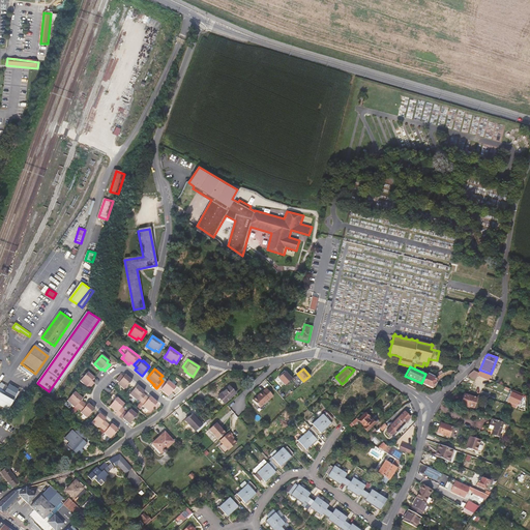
[(292,378),(285,371),(278,378),(285,385),(292,378)]
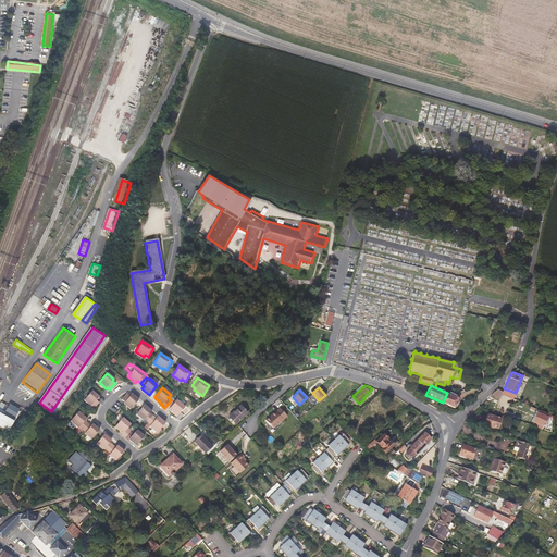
[(98,396),(91,391),(84,400),(94,409),(97,404),(99,403),(96,399),(98,396)]
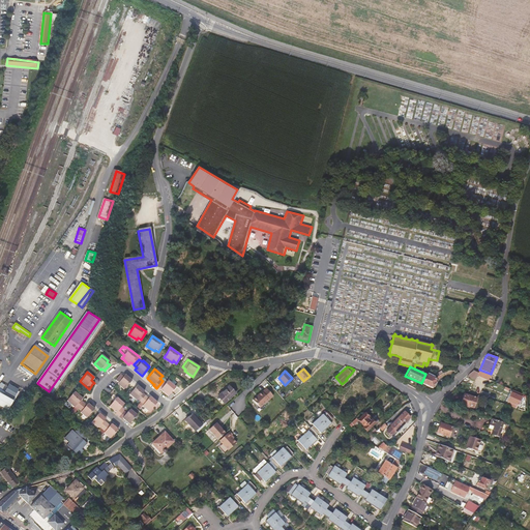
[(128,378),(125,375),(123,377),(120,374),(115,380),(118,382),(117,384),(123,389),(131,380),(128,378)]
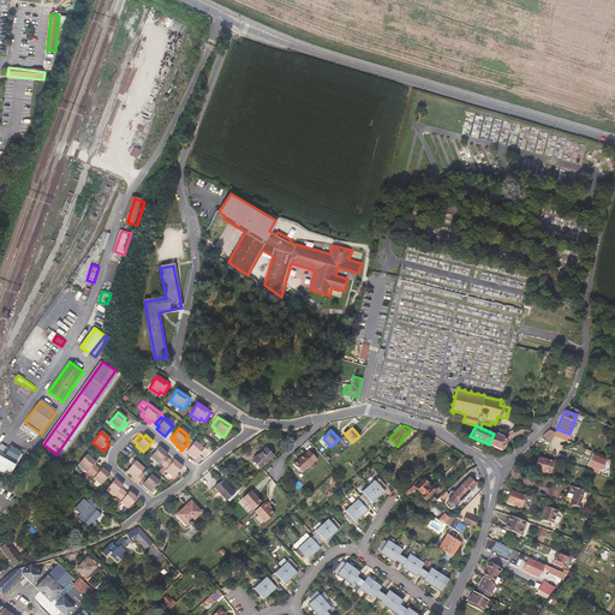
[(506,439),(503,437),(494,434),(489,445),(500,451),(506,439)]
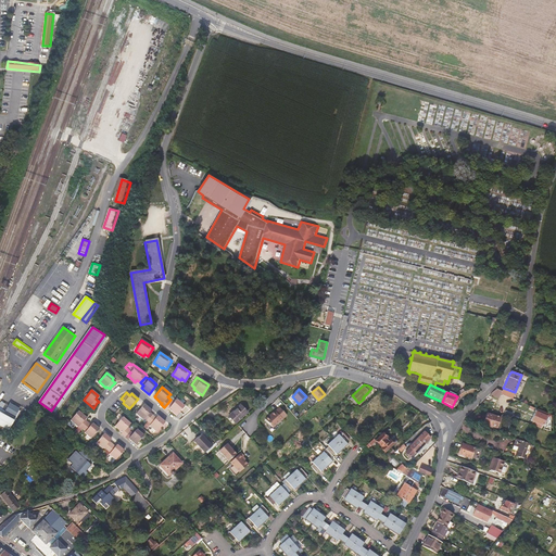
[(185,406),(176,400),(174,402),(171,400),(164,407),(167,411),(168,409),(171,411),(176,416),(185,406)]
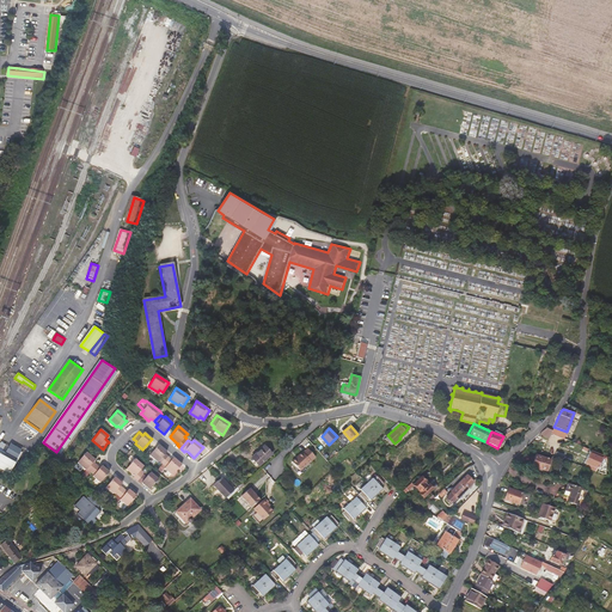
[(160,465),(167,457),(164,454),(166,452),(161,447),(158,445),(150,456),(160,465)]
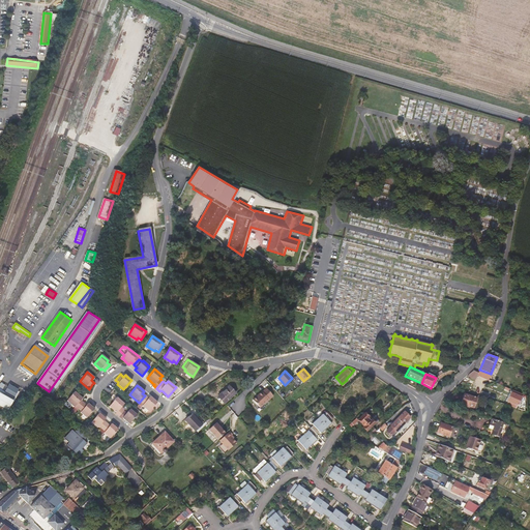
[(230,385),(218,395),(225,403),(236,391),(230,385)]
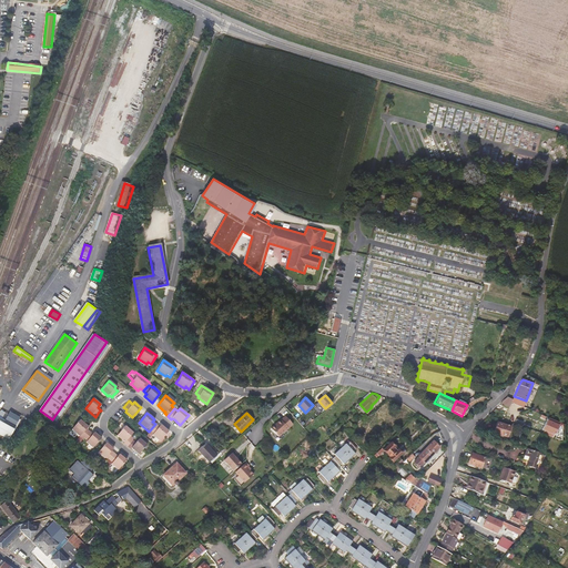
[(7,414),(2,422),(12,427),(17,418),(7,414)]
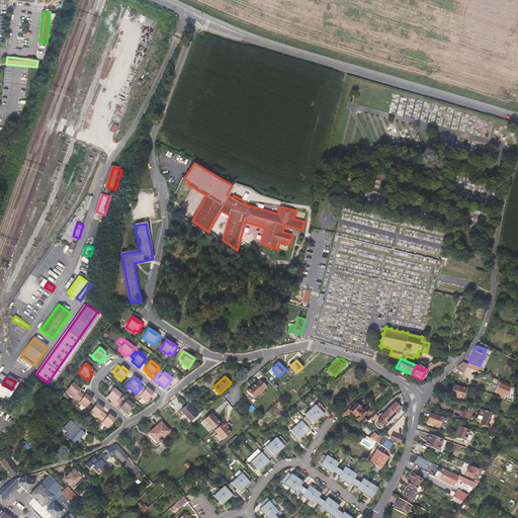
[(256,381),(247,390),(253,398),(266,385),(260,378),(256,381)]
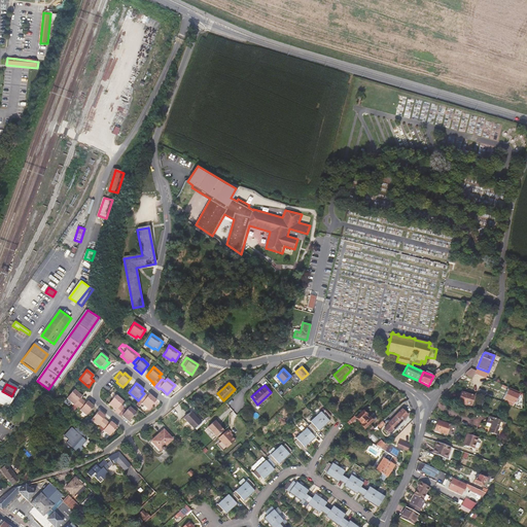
[(522,395),(525,396),(524,393),(513,388),(512,390),(511,390),(506,399),(507,399),(518,403),(519,403),(522,395)]
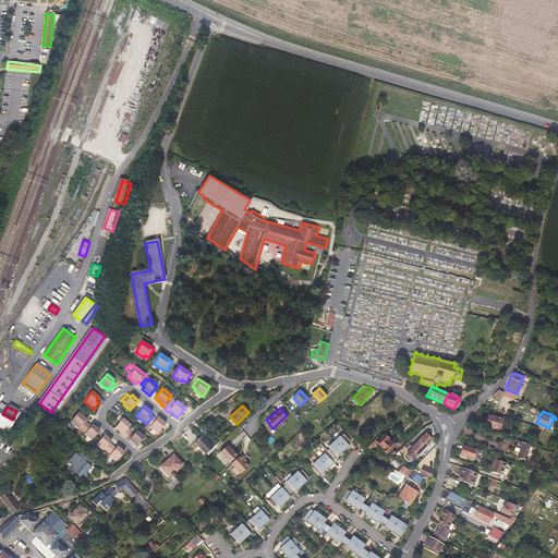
[(12,420),(2,414),(0,412),(0,427),(7,432),(13,421),(12,420)]
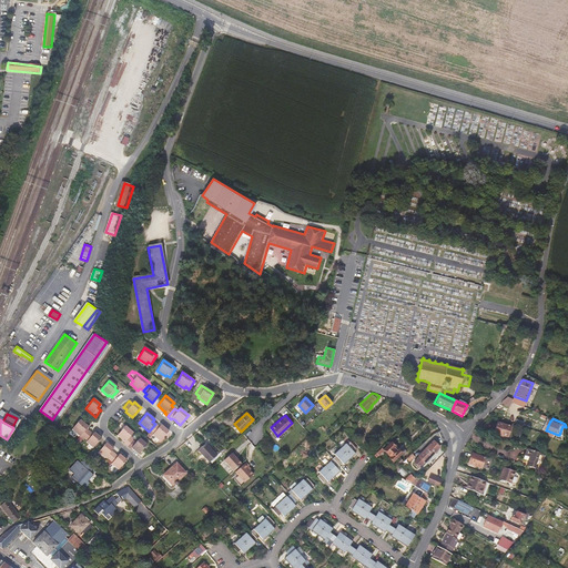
[(88,427),(80,419),(71,429),(82,439),(89,432),(88,430),(85,428),(88,427)]
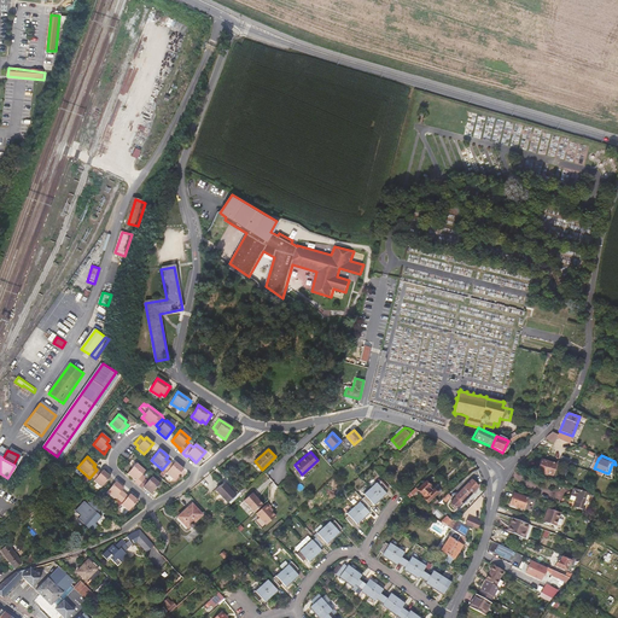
[(542,459),(537,471),(552,476),(555,464),(542,459)]
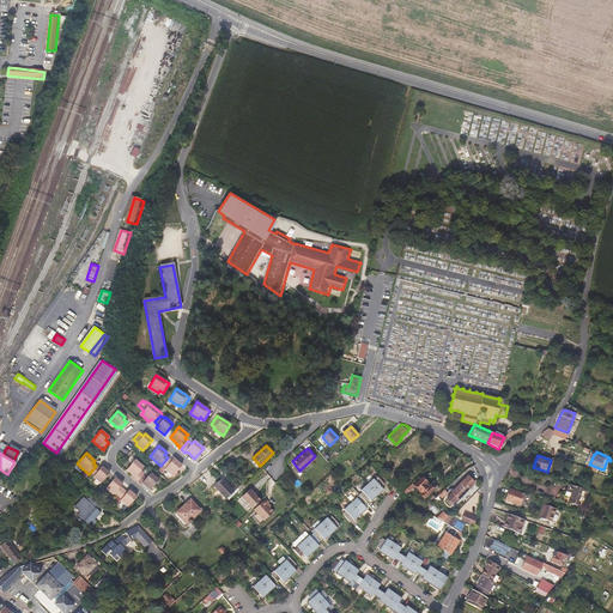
[(180,463),(174,459),(171,461),(168,457),(161,466),(163,467),(173,475),(181,466),(180,463)]
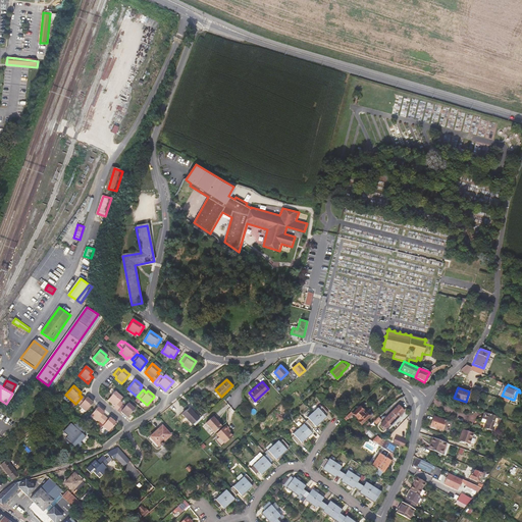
[(117,410),(121,404),(118,402),(122,398),(115,392),(108,401),(112,405),(114,406),(113,407),(117,410)]
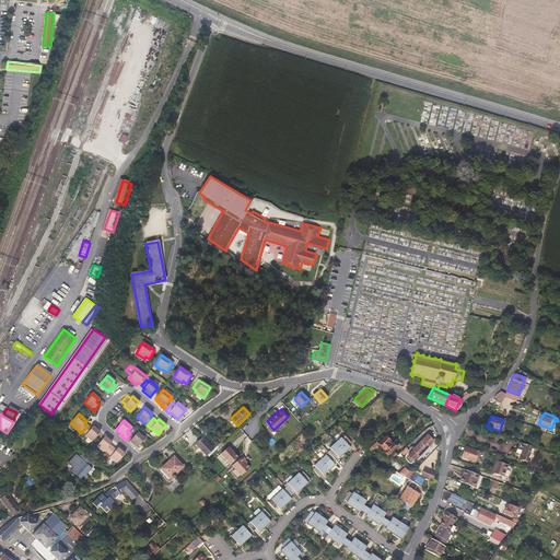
[(100,432),(93,426),(91,428),(90,427),(88,426),(81,433),(91,442),(100,432)]
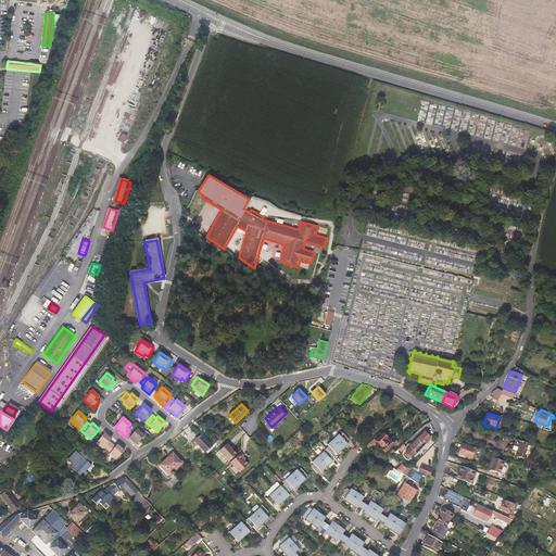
[(133,433),(129,430),(125,437),(128,440),(129,439),(130,440),(136,444),(144,436),(137,429),(133,433)]
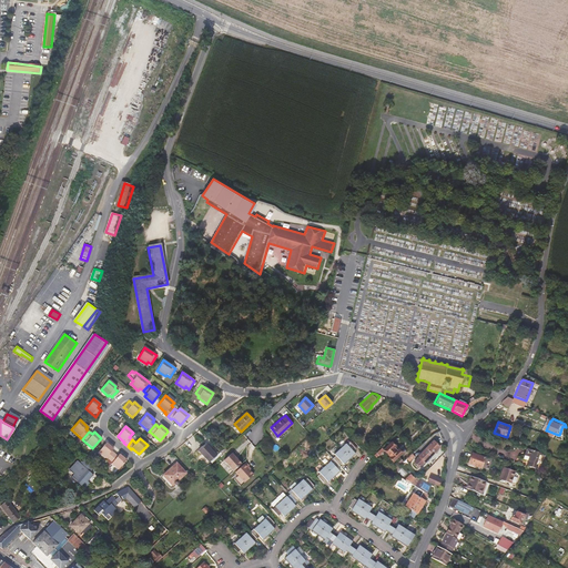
[(345,443),(340,448),(348,459),(355,454),(353,452),(355,448),(348,442),(346,444),(345,443)]
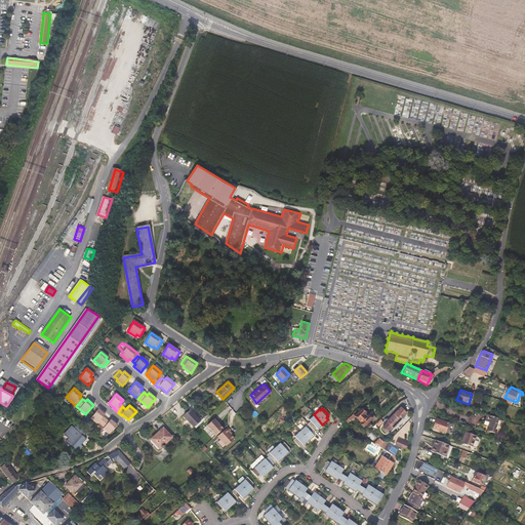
[(393,415),(398,421),(401,418),(402,419),(404,417),(403,416),(406,413),(400,408),(393,415)]
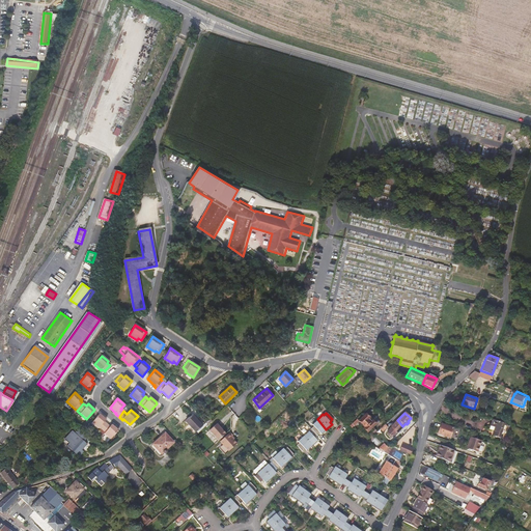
[(106,419),(99,414),(91,423),(101,431),(107,424),(106,422),(104,421),(106,419)]
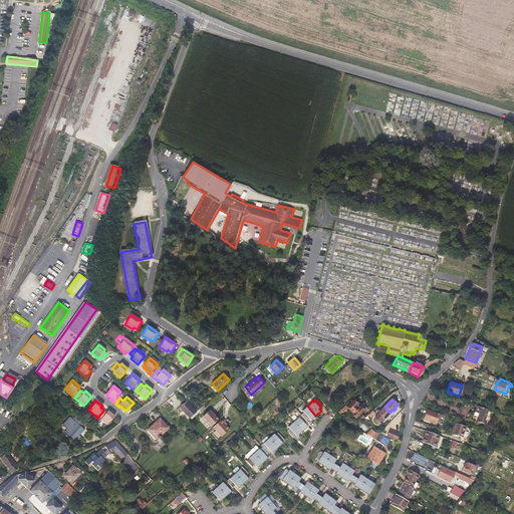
[(354,401),(347,408),(353,414),(352,415),(355,419),(350,424),(353,426),(355,427),(355,426),(359,423),(360,422),(356,419),(361,415),(364,412),(354,401)]
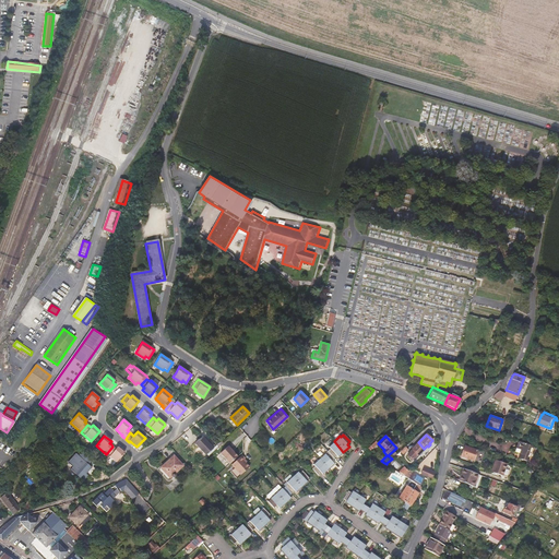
[(202,437),(195,443),(206,454),(213,448),(202,437)]
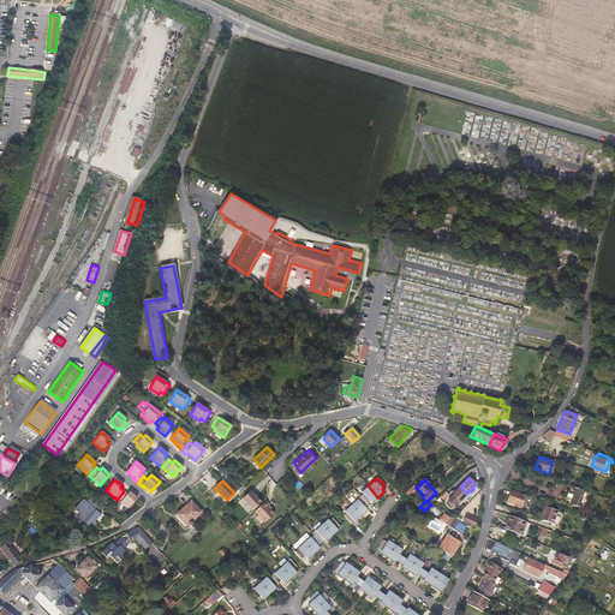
[(371,503),(377,497),(368,485),(360,491),(363,494),(360,496),(366,505),(370,501),(371,503)]
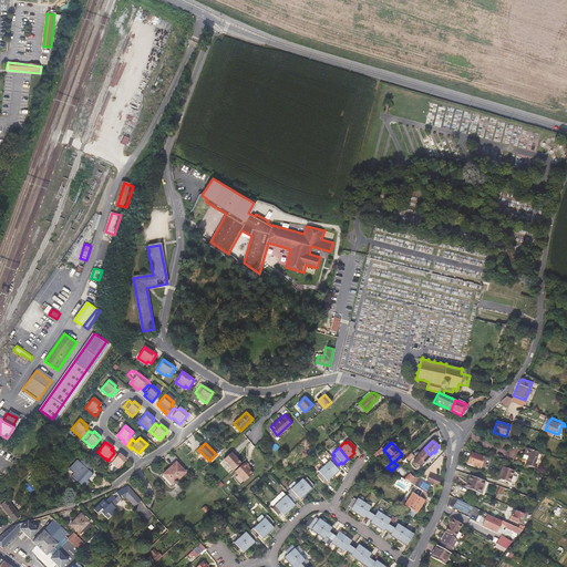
[(539,470),(545,454),(526,447),(524,454),(527,455),(525,464),(539,470)]
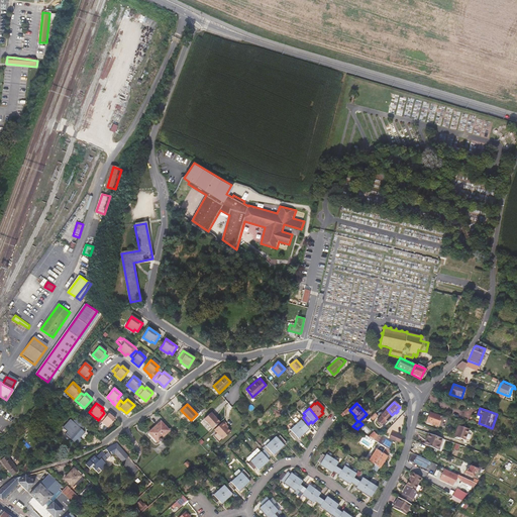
[(380,417),(385,422),(388,420),(389,421),(391,419),(390,418),(392,415),(387,409),(379,416),(380,417)]
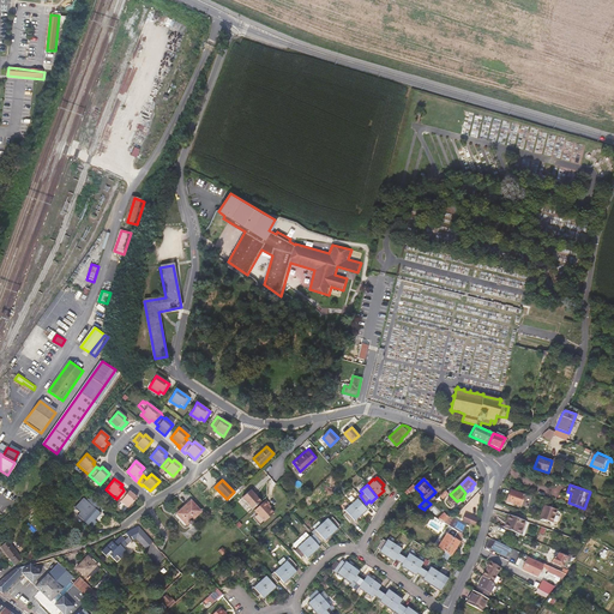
[(242,498),(253,509),(262,501),(254,493),(256,492),(252,488),(242,498)]
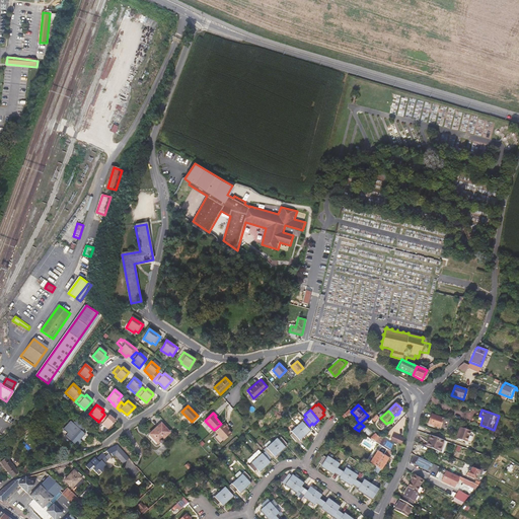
[(443,418),(431,414),(428,423),(440,428),(443,418)]
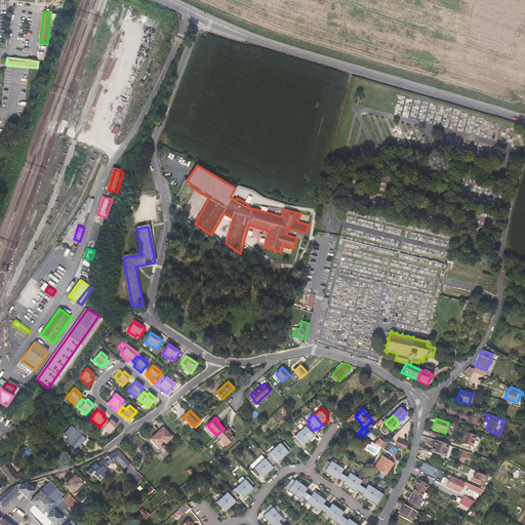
[(116,426),(110,419),(109,421),(108,420),(106,419),(99,427),(109,434),(116,426)]
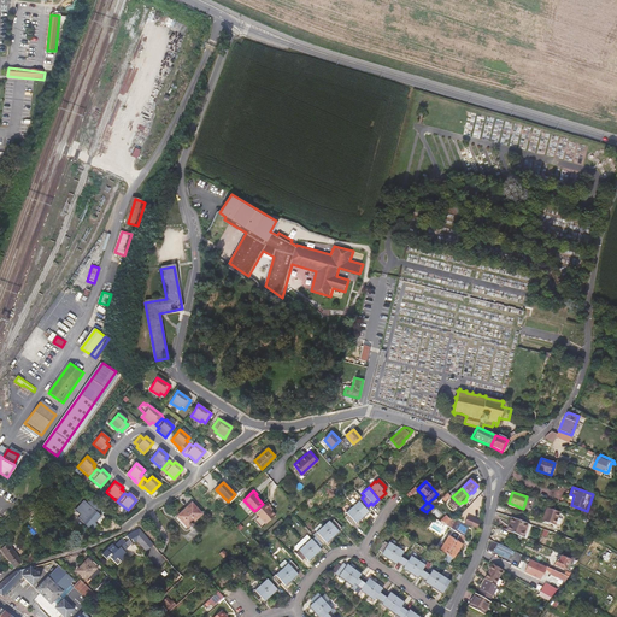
[(89,506),(83,512),(78,517),(89,528),(90,527),(92,529),(97,524),(94,522),(100,516),(95,512),(101,506),(90,495),(84,501),(89,506)]
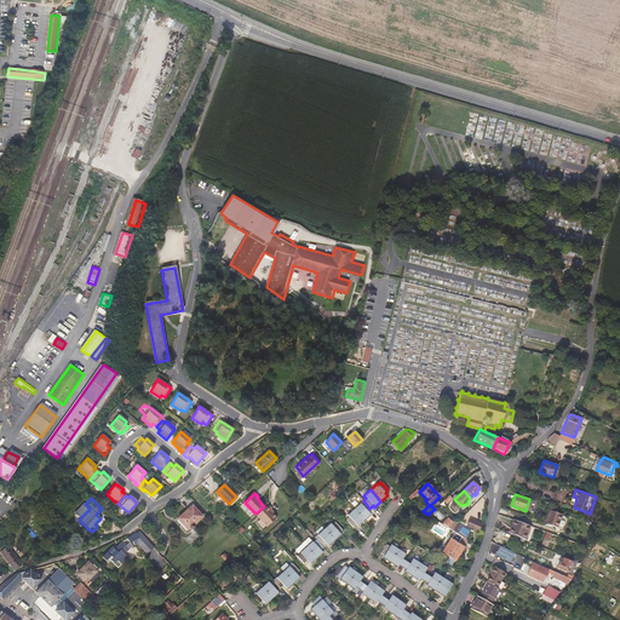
[(367,511),(369,509),(363,500),(361,503),(360,503),(354,509),(363,521),(371,515),(367,511)]
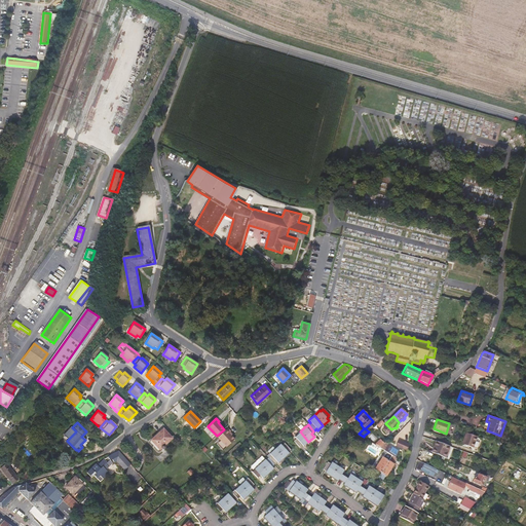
[(391,429),(386,424),(381,429),(386,434),(391,429)]
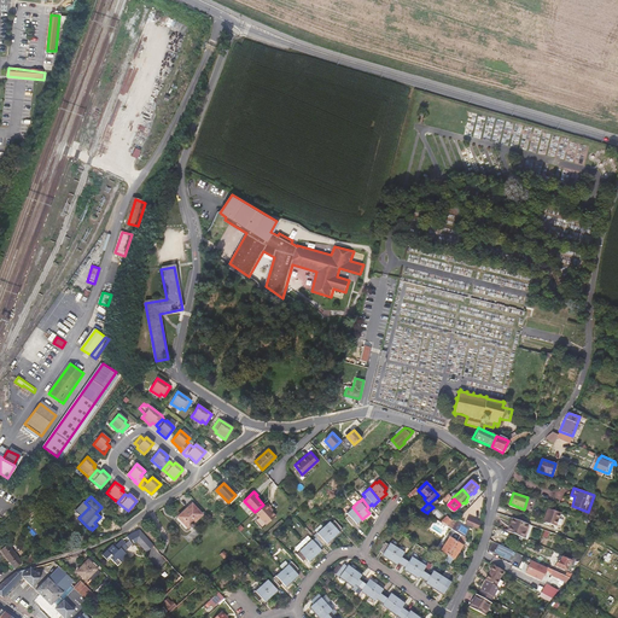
[(268,502),(256,513),(267,524),(275,516),(269,508),(272,507),(268,502)]
